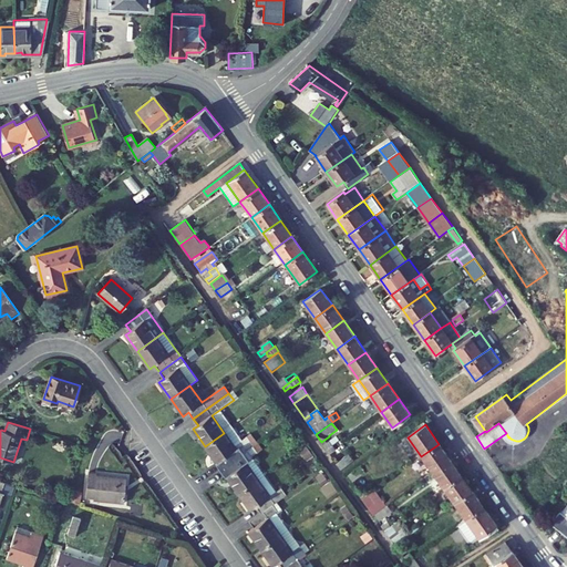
[(234,446),(241,441),(232,426),(224,433),(234,446)]
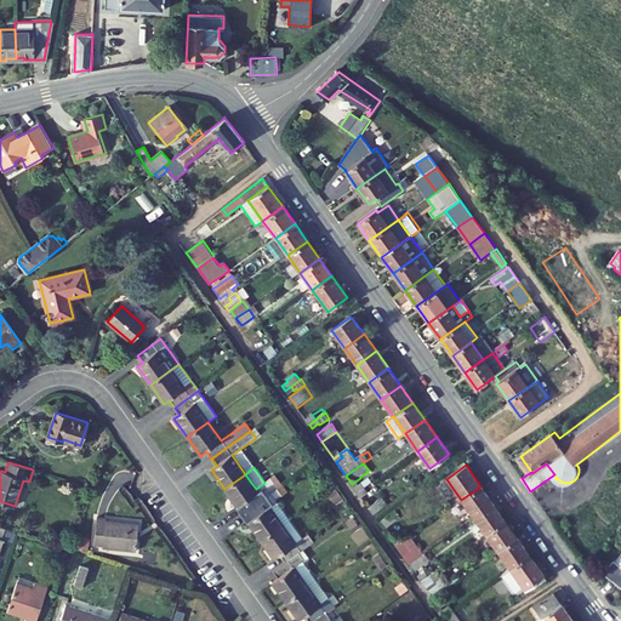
[(243,503),(249,511),(272,495),(278,489),(271,479),(265,483),(256,489),(245,474),(224,489),(237,507),(243,503)]
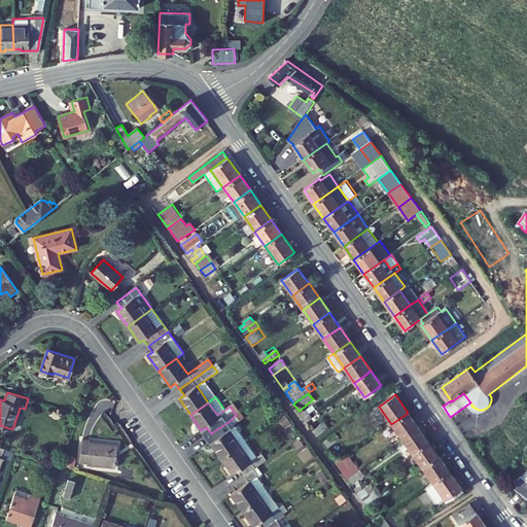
[(418,427),(408,413),(391,424),(401,438),(418,427)]
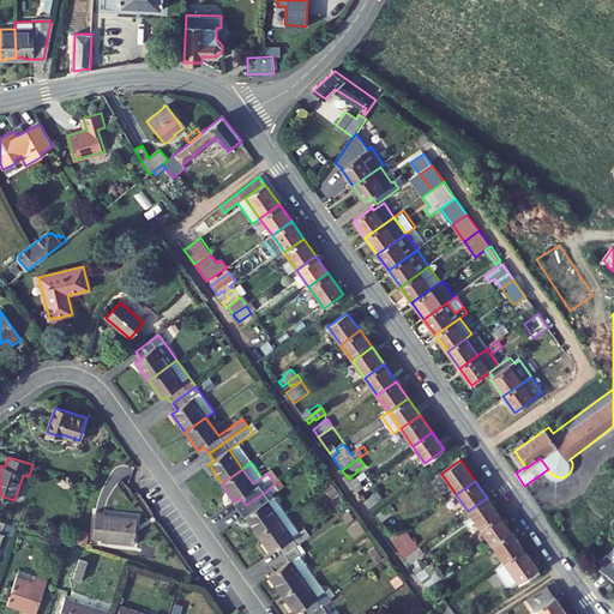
[(245,516),(258,535),(280,519),(268,503),(274,497),(269,489),(246,505),(250,512),(245,516)]
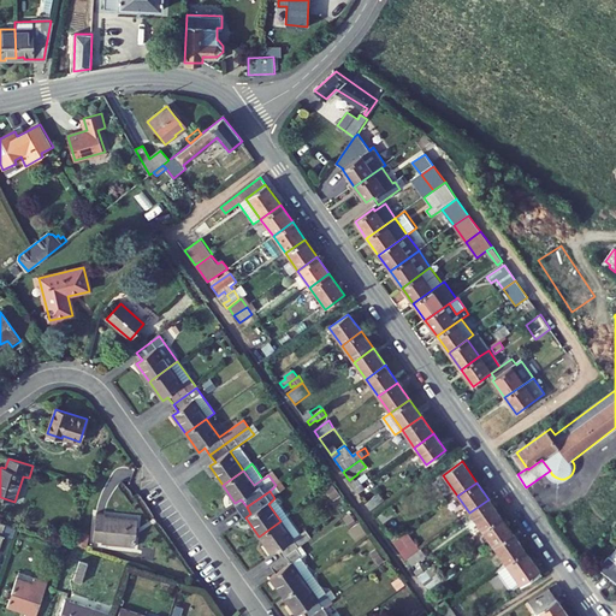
[(380,493),(366,504),(371,511),(386,501),(380,493)]
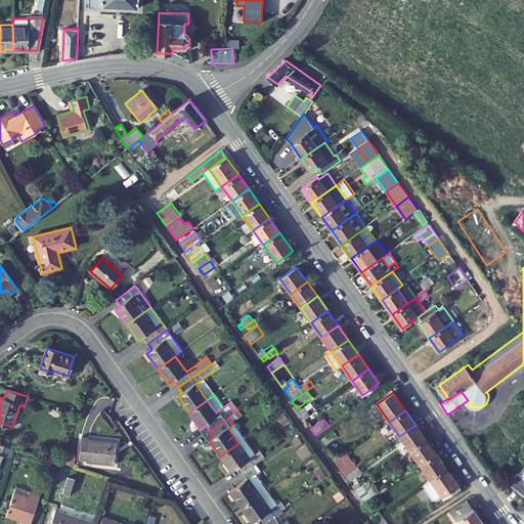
[(238,443),(244,439),(233,424),(228,429),(238,443)]
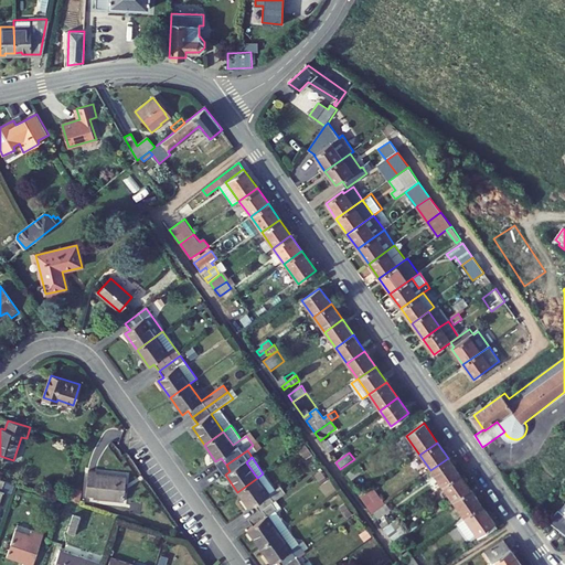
[(460,473),(448,458),(430,470),(443,487),(460,473)]
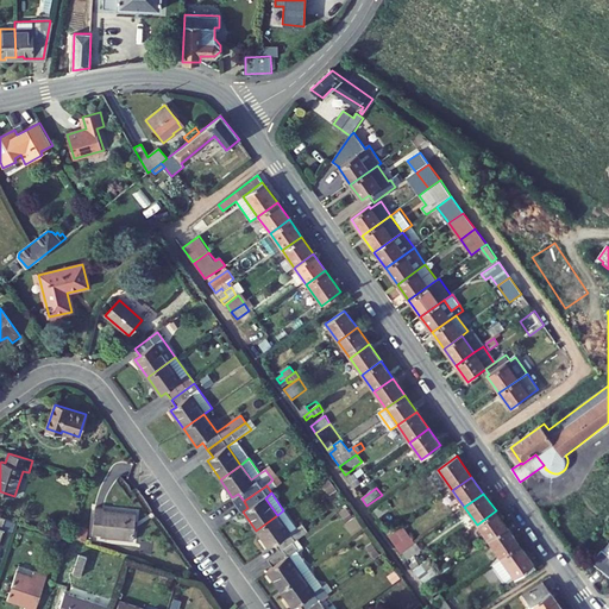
[(388,501),(374,510),(378,518),(393,508),(388,501)]
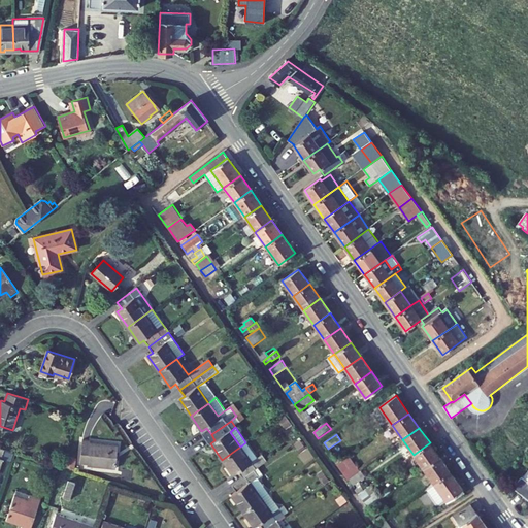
[(91,440),(84,439),(81,461),(88,463),(88,465),(116,468),(118,447),(90,443),(91,440)]
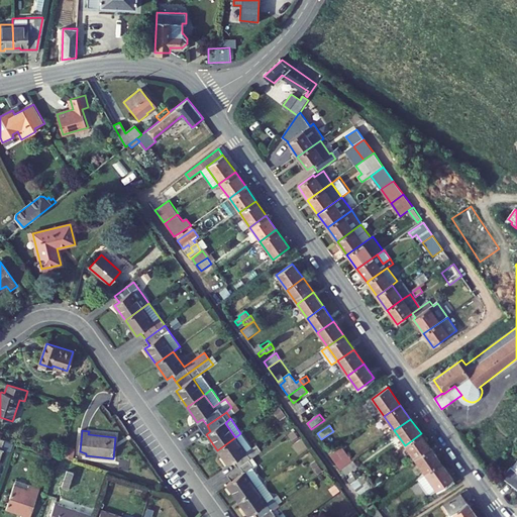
[(237,469),(248,460),(261,451),(256,445),(251,450),(240,433),(235,437),(217,450),(228,466),(232,462),(237,469)]
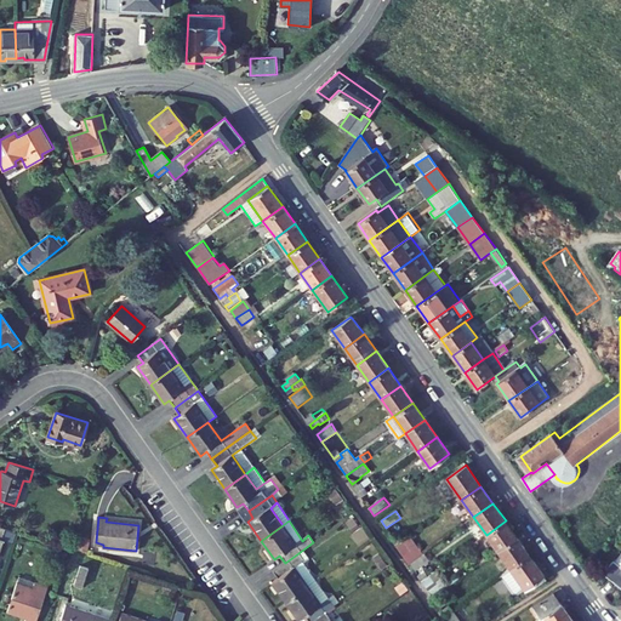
[(518,537),(506,520),(486,535),(499,552),(518,537)]
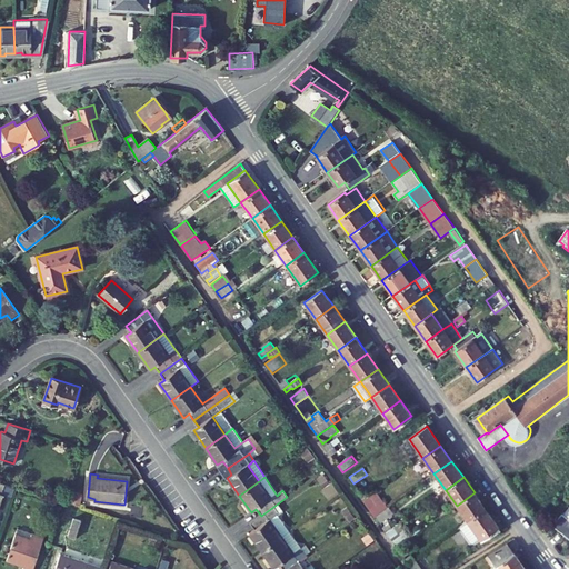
[(10,498),(13,487),(0,482),(0,502),(3,495),(10,498)]
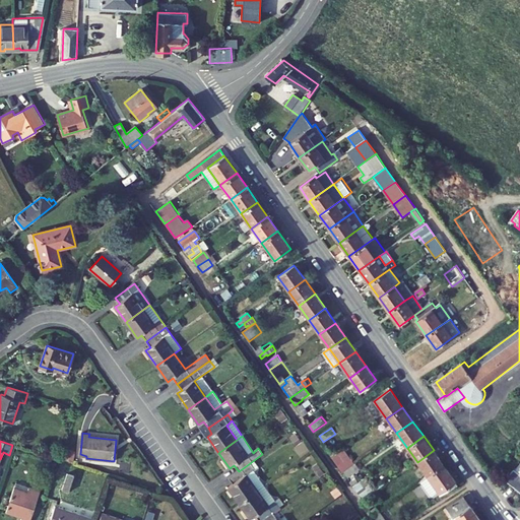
[(337,454),(332,457),(342,472),(343,471),(353,464),(343,449),(337,454)]
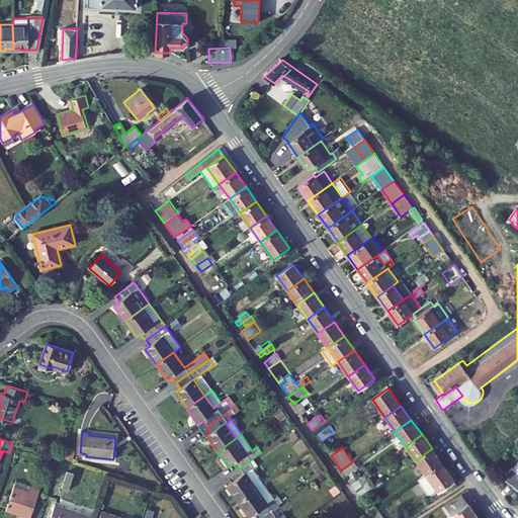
[(442,462),(432,448),(416,460),(426,475),(442,462)]
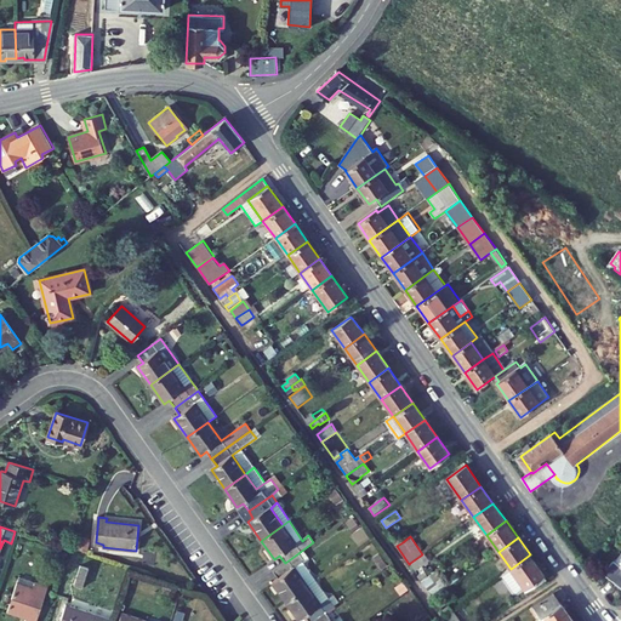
[(422,554),(410,563),(415,570),(429,559),(425,552),(422,554)]
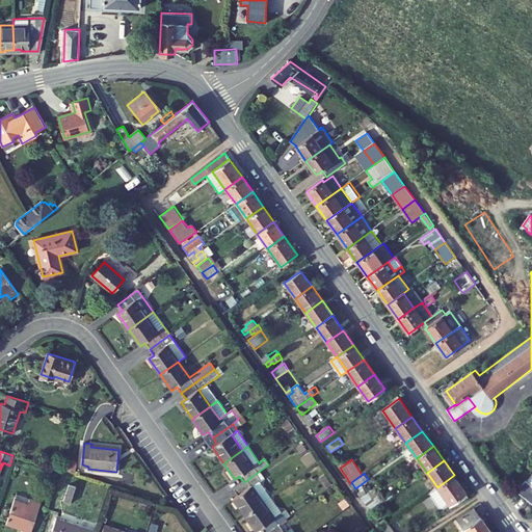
[(245,515),(263,503),(253,486),(259,481),(261,480),(256,474),(244,482),(234,489),(239,496),(234,500),(245,515)]
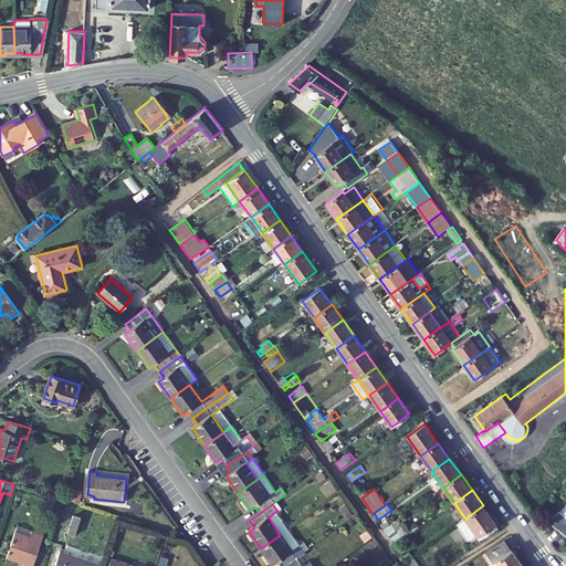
[(558,511),(549,522),(565,536),(565,504),(559,512),(558,511)]
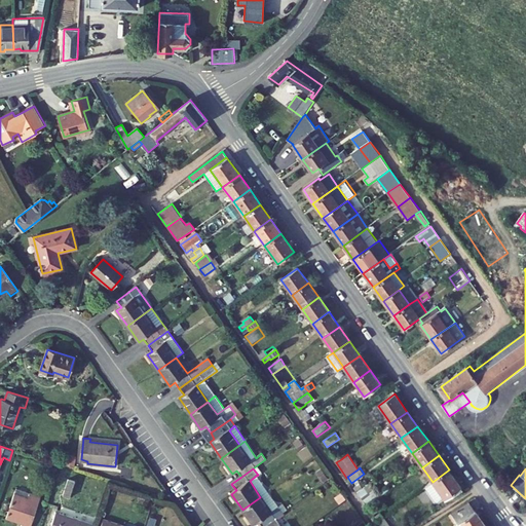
[(462,488),(449,470),(433,482),(446,499),(462,488)]
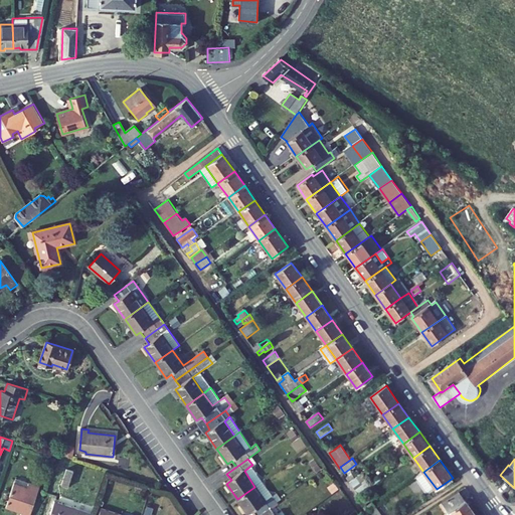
[(254,487),(262,482),(250,466),(244,471),(254,487)]
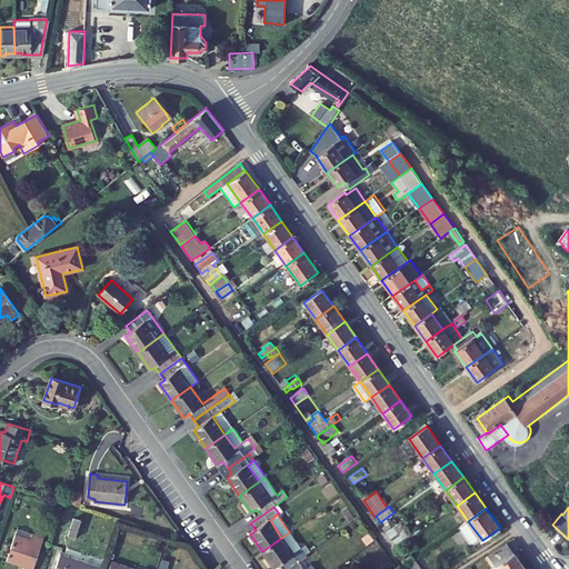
[(81,520),(75,519),(69,536),(76,538),(81,520)]
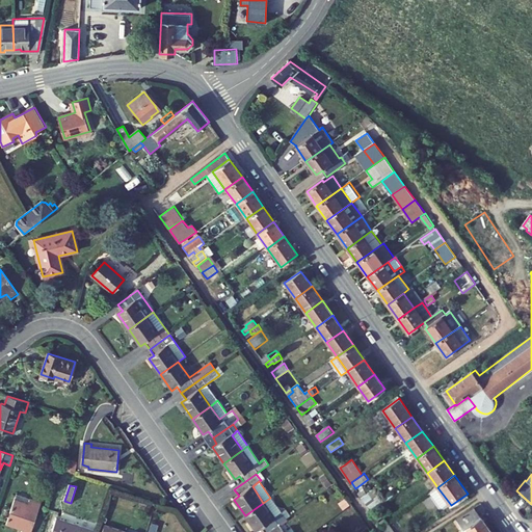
[(373,488),(366,494),(361,498),(371,512),(383,503),(373,488)]
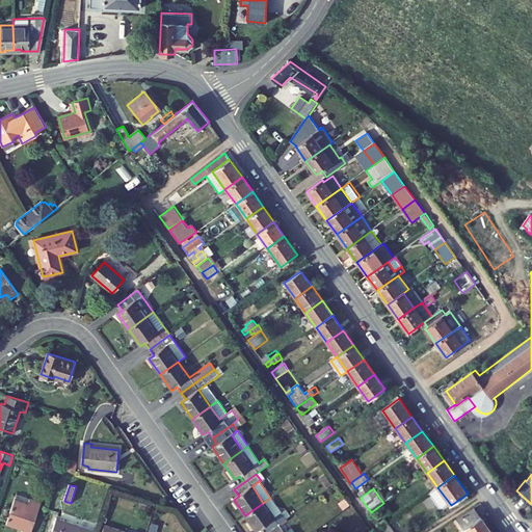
[(31,531),(41,503),(17,495),(7,525),(23,529),(22,531),(31,531)]
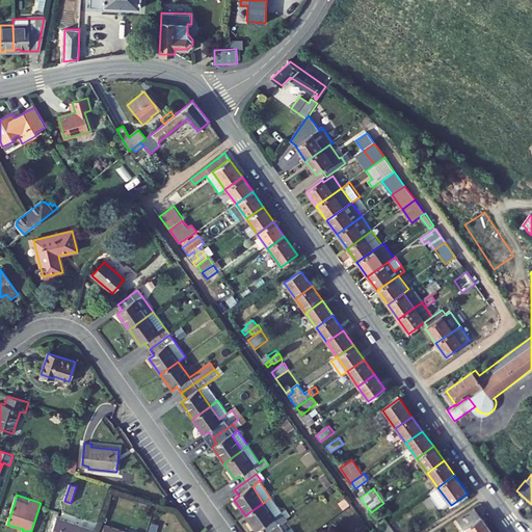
[(274,519),(281,513),(270,498),(263,503),(274,519)]
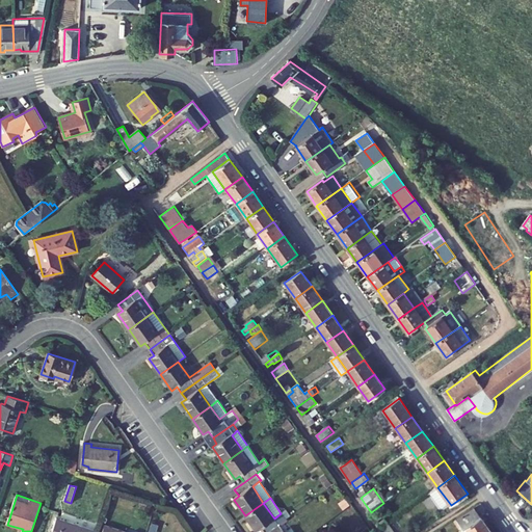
[(264,531),(267,531),(278,525),(286,520),(281,513),(274,519),(263,503),(245,515),(256,531),(261,528),(264,531)]
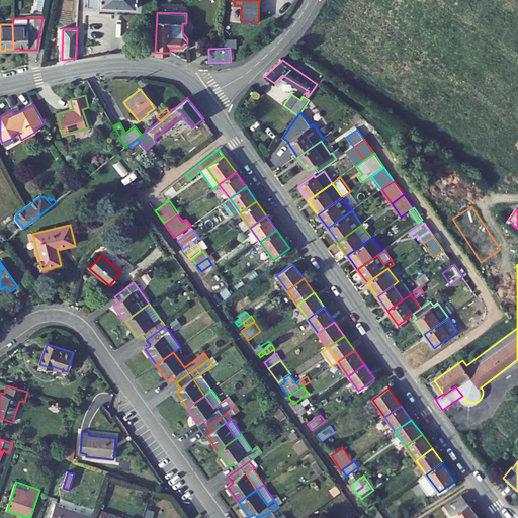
[(375,492),(362,501),(367,508),(379,499),(375,492)]
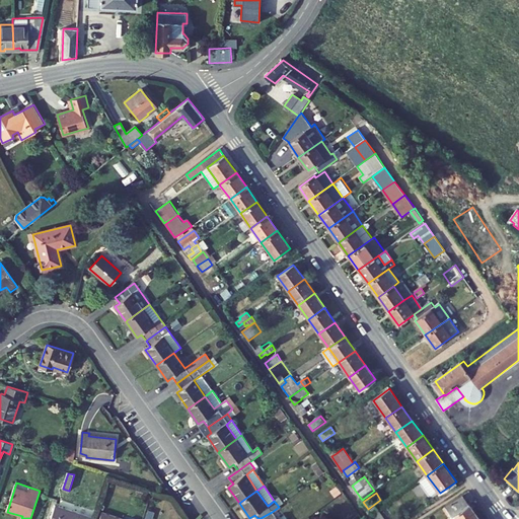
[(462,496),(445,508),(451,517),(454,515),(457,518),(475,518),(477,517),(462,496)]
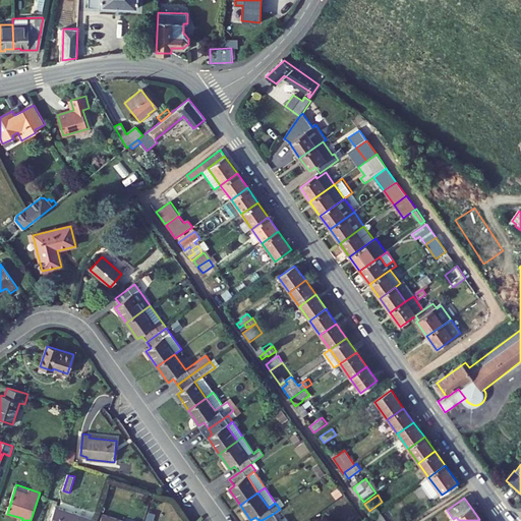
[(93,520),(56,508),(51,520),(93,520)]
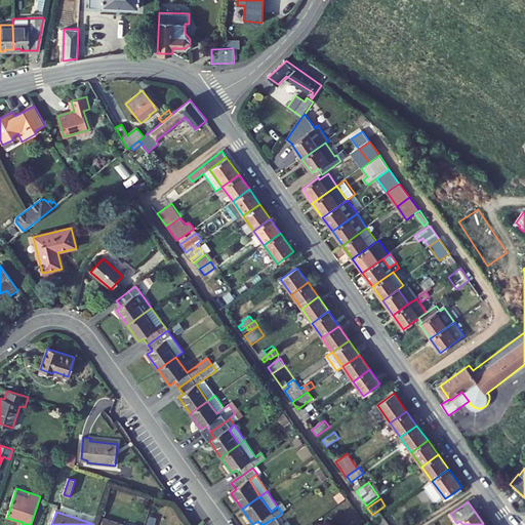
[(435,522),(437,524),(447,524),(452,522),(446,514),(435,522)]
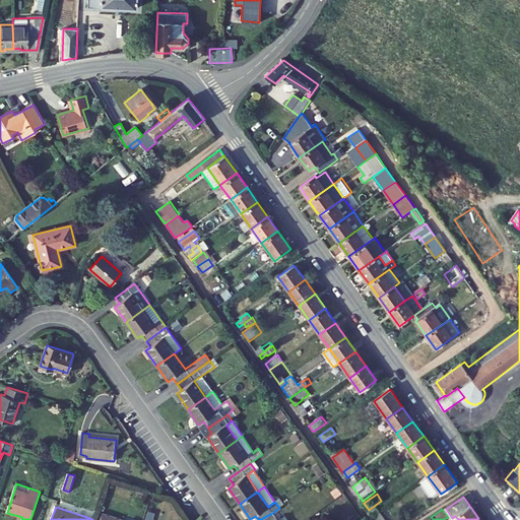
[(385,519),(379,511),(378,511),(373,515),(376,519),(385,519)]
